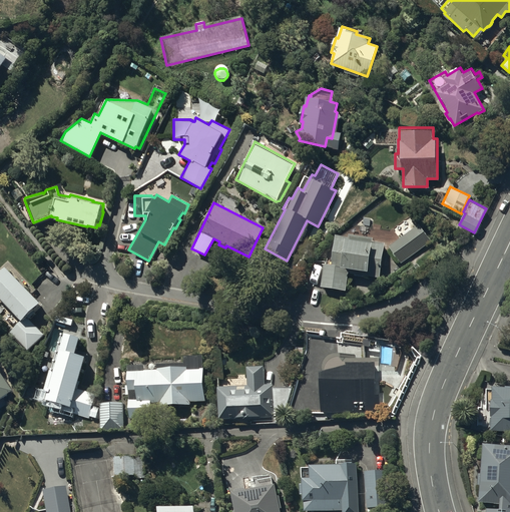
[(418,223),(387,245),(399,262),(430,239),(418,223)]
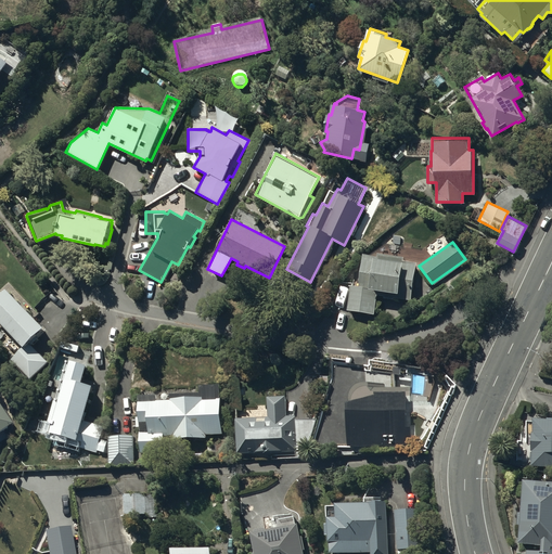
[(350,285),(346,309),(373,313),(376,295),(382,295),(382,297),(393,299),(393,297),(409,300),(411,285),(413,285),(414,278),(412,278),(415,262),(401,260),(402,256),(376,252),(376,256),(363,254),(358,286),(350,285)]
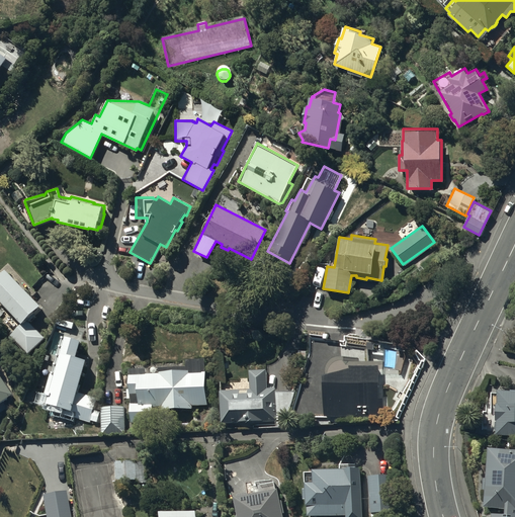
[(41,306),(6,269),(0,275),(0,299),(20,322),(6,336),(25,354),(44,336),(26,320),(41,306)]
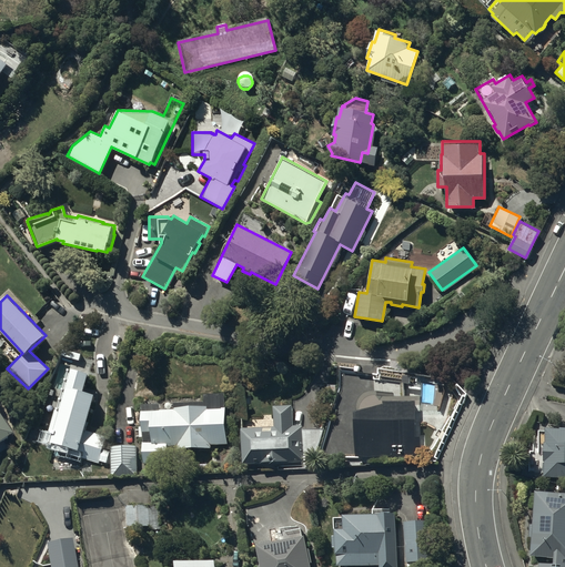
[(52,442),(50,448),(96,462),(97,459),(104,462),(107,455),(100,453),(101,448),(97,447),(101,435),(84,429),(96,394),(84,391),(89,373),(86,372),(88,363),(77,360),(79,353),(61,347),(59,354),(76,360),(71,373),(66,372),(54,408),(53,408),(47,431),(53,433),(51,442),(52,442)]
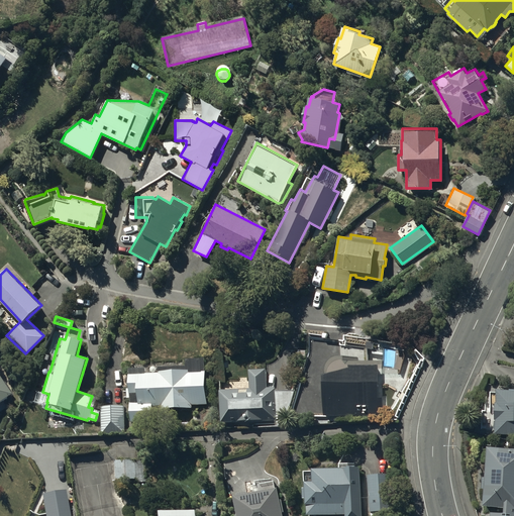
[(129,396),(128,421),(152,421),(152,411),(162,411),(162,407),(190,408),(190,404),(205,404),(205,370),(203,370),(203,356),(186,356),(186,366),(157,366),(157,372),(144,372),(144,367),(127,367),(127,388),(125,388),(125,396),(129,396)]
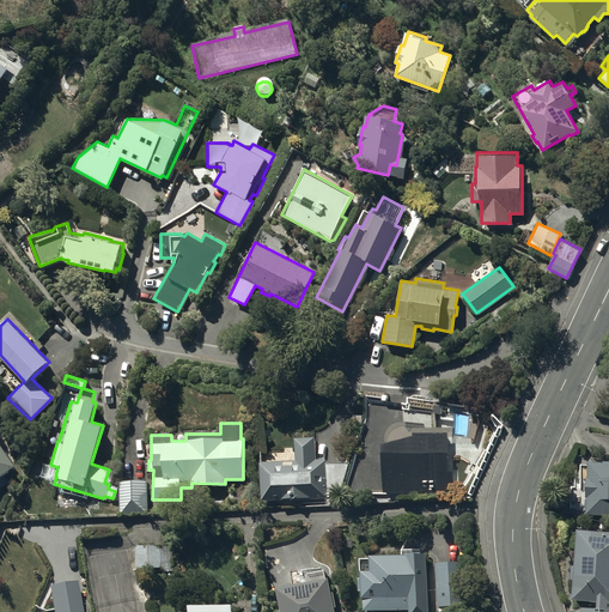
[(383,443),(383,492),(446,491),(446,468),(448,468),(448,447),(450,447),(450,440),(446,440),(446,431),(413,431),(413,434),(383,443)]
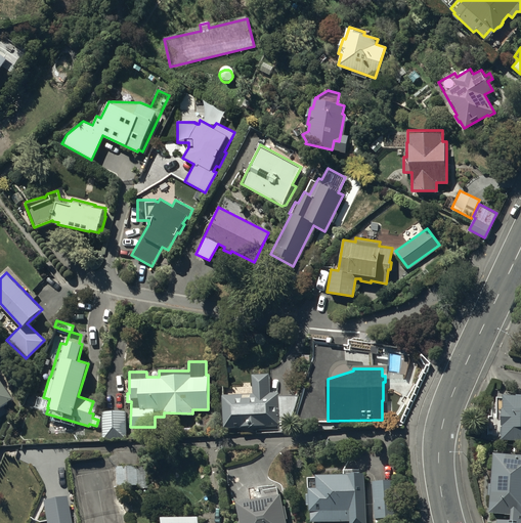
[(253,395),(224,396),(224,426),(279,425),(279,424),(287,424),(296,396),(296,395),(276,395),(276,392),(266,393),(266,375),(253,375),(253,395)]
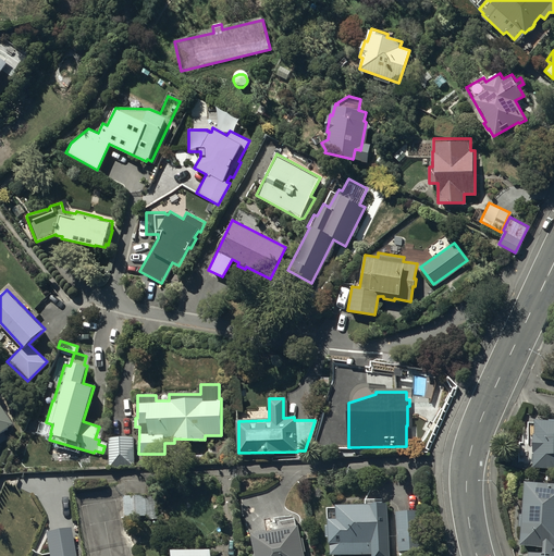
[(0,441),(4,439),(0,432),(10,425),(0,410),(0,441)]
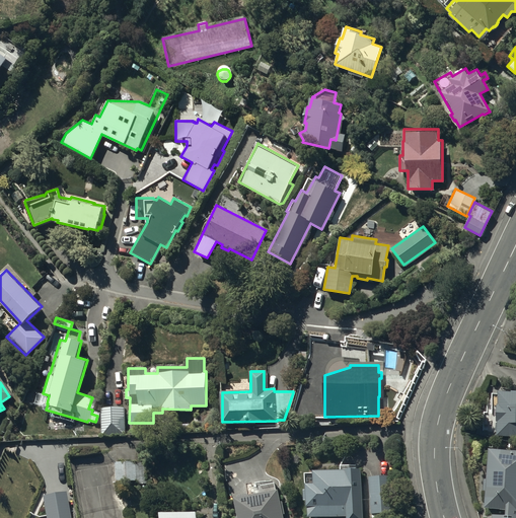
[(515,391),(497,390),(496,403),(496,402),(495,421),(496,421),(495,422),(494,422),(493,430),(495,430),(495,434),(515,435),(515,391)]
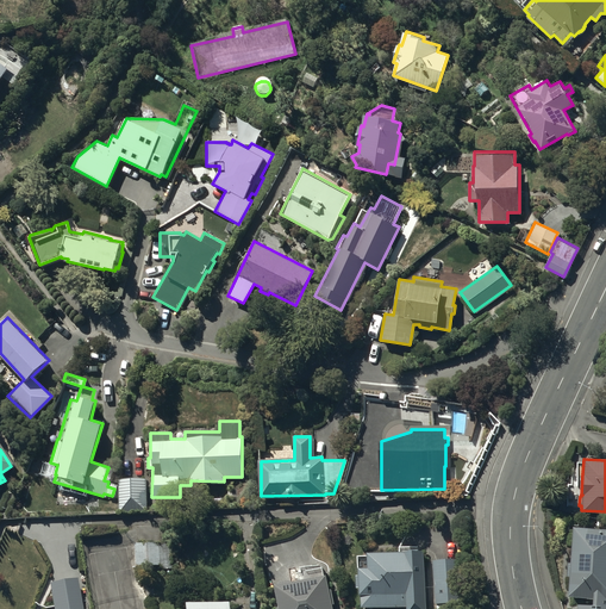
[(145,511),(145,477),(117,478),(117,511),(145,511)]
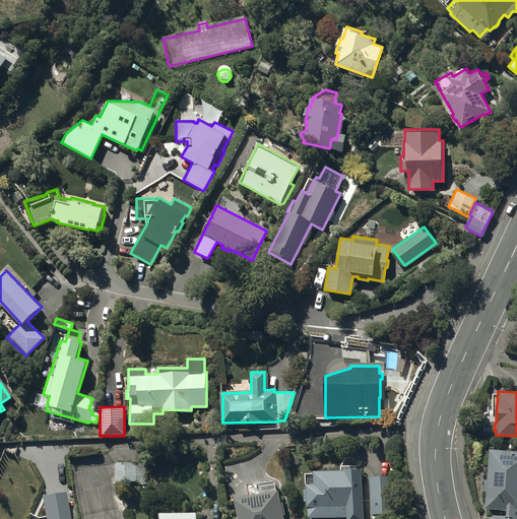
[(516,518),(516,450),(488,448),(486,478),(483,478),(482,491),(485,491),(483,508),(505,510),(505,516),(492,515),(491,518),(516,518)]
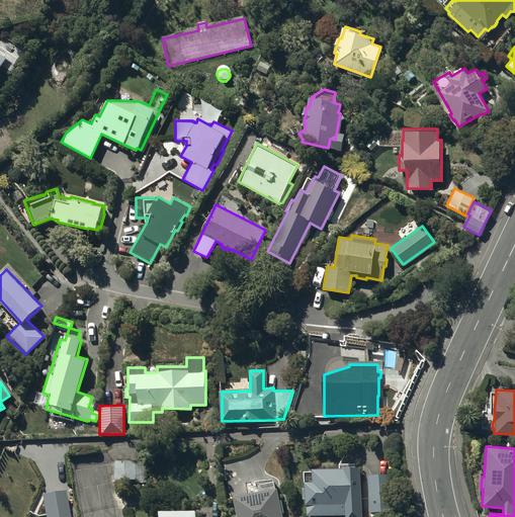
[(131,459),(112,459),(113,481),(132,480),(131,459)]
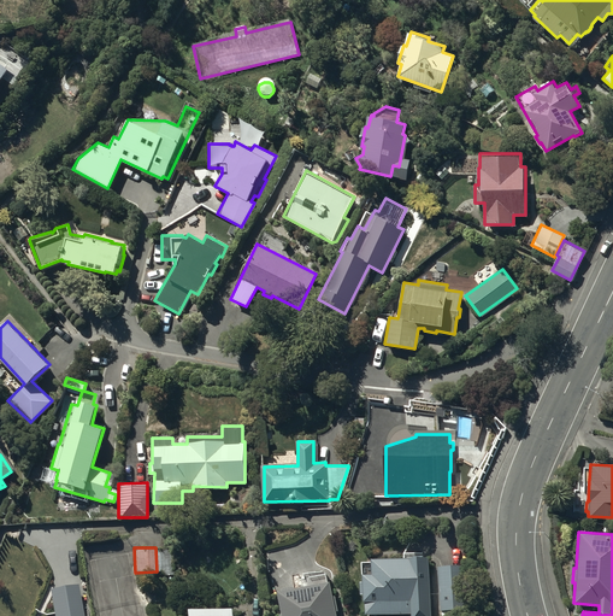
[(372,561),(361,561),(361,563),(359,563),(359,564),(358,564),(358,578),(359,578),(359,581),(361,581),(361,593),(365,593),(366,614),(411,612),(410,615),(429,615),(428,556),(423,557),(423,555),(420,555),(419,551),(402,552),(402,558),(372,558),(372,561)]
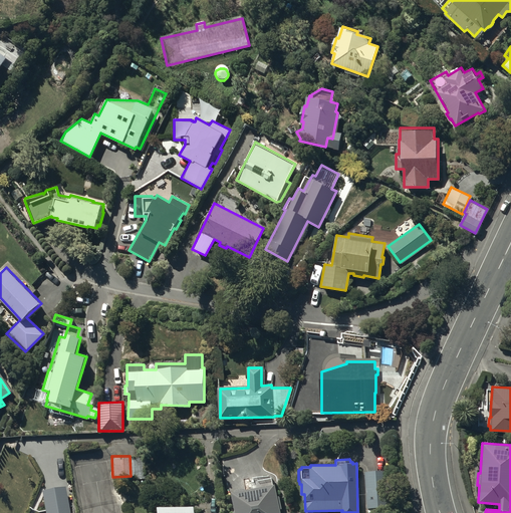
[(389,470),(363,471),(364,507),(391,507),(389,470)]
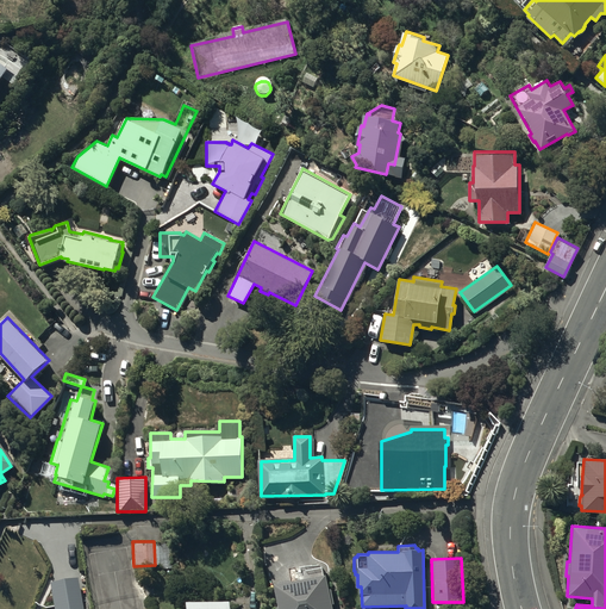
[(316,563),(299,566),(300,571),(295,571),(297,579),(292,580),(292,579),(279,580),(279,584),(275,584),(279,604),(276,607),(276,608),(333,608),(330,588),(329,588),(326,575),(323,575),(322,565),(316,566),(316,563)]
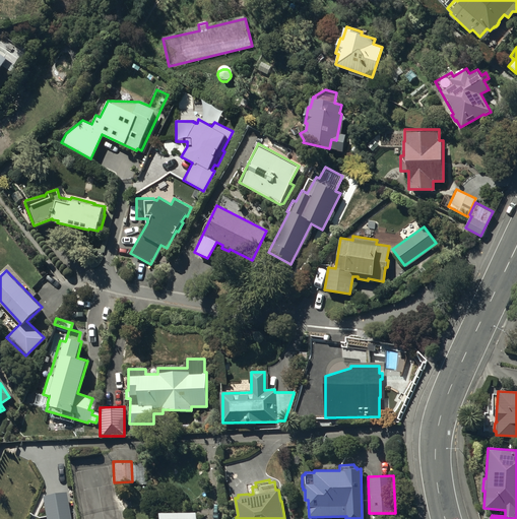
[(68,518),(64,492),(40,497),(44,518),(68,518)]
